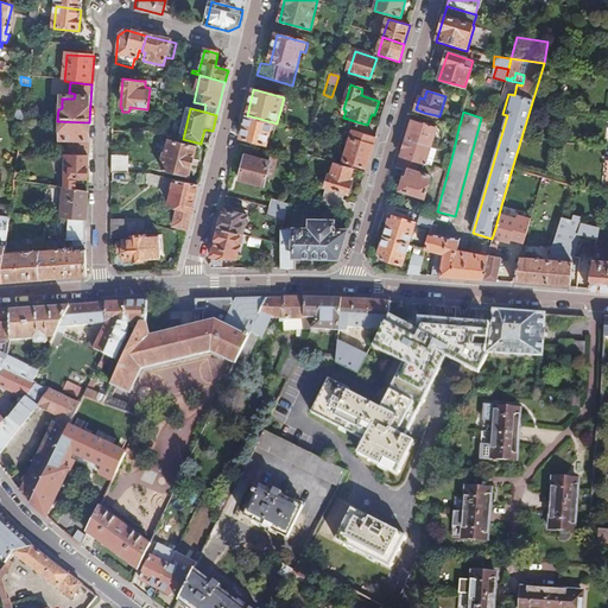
[(247,115),(241,138),(268,145),(273,122),(247,115)]
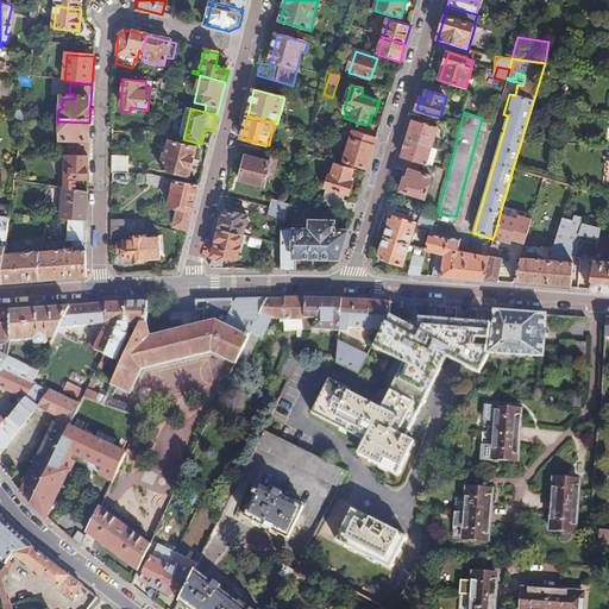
[(413,120),(407,140),(432,148),(438,129),(413,120)]
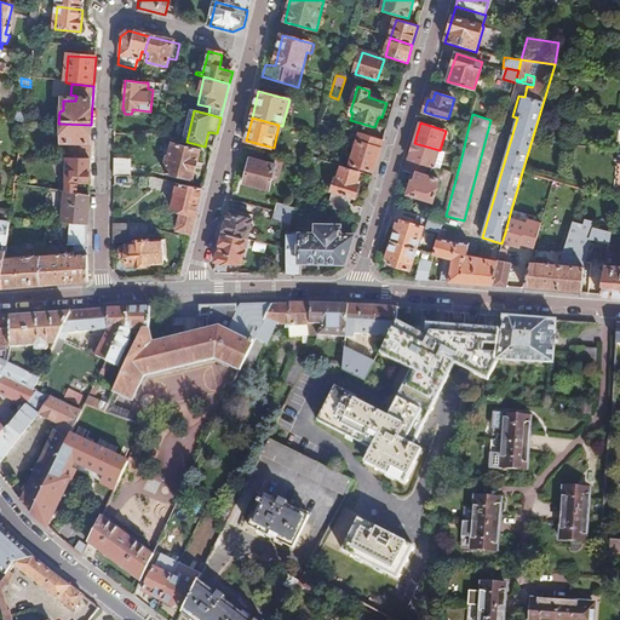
[(90,159),(91,125),(58,124),(57,133),(62,137),(62,144),(73,144),(73,149),(69,149),(68,159),(90,159)]
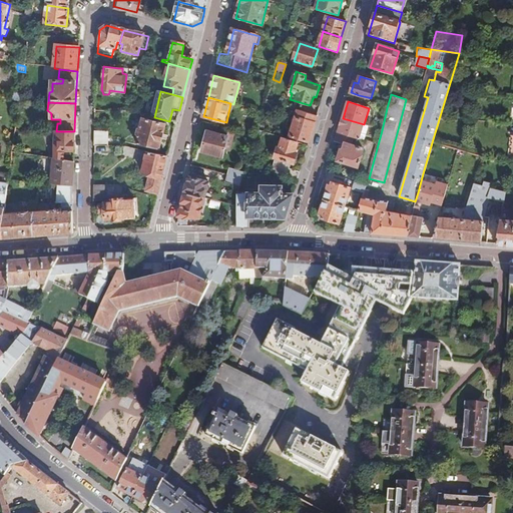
[(310,142),(318,115),(298,109),(290,136),(310,142)]
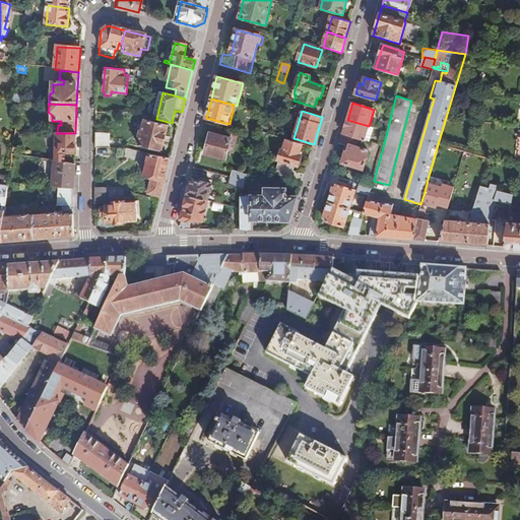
[(369,126),(347,120),(342,134),(358,139),(364,141),(366,135),(372,137),(375,128),(369,126)]
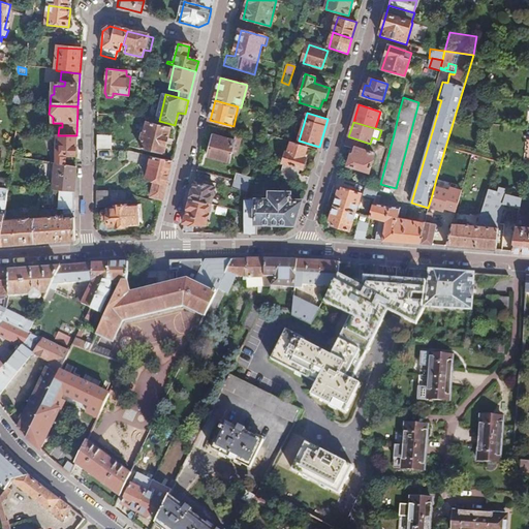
[(170,129),(149,123),(146,132),(142,131),(139,139),(145,141),(142,150),(163,155),(170,129)]
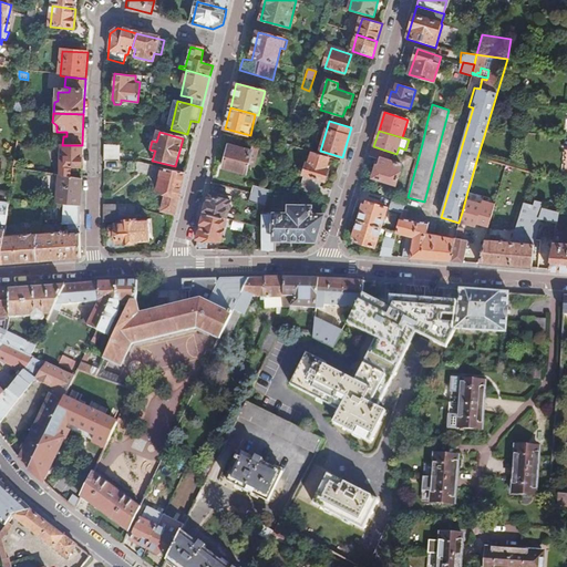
[(104,144),(104,161),(121,161),(121,145),(104,144)]
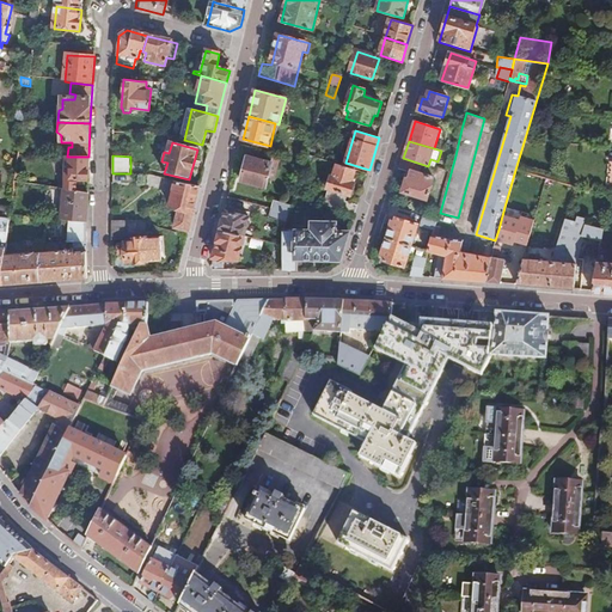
[(87,183),(89,157),(67,157),(65,157),(65,182),(87,183)]
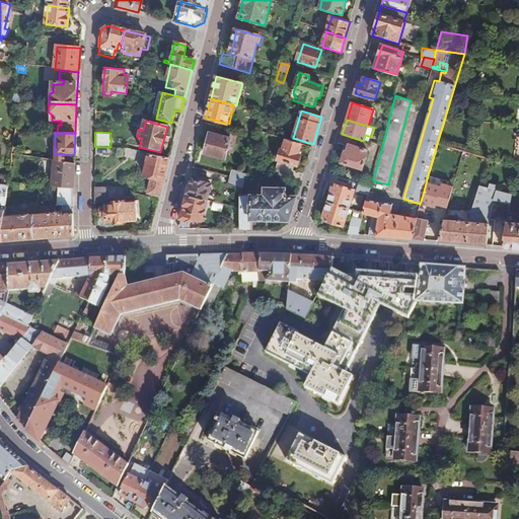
[(235,145),(237,135),(231,133),(230,139),(210,134),(205,154),(226,159),(230,144),(235,145)]
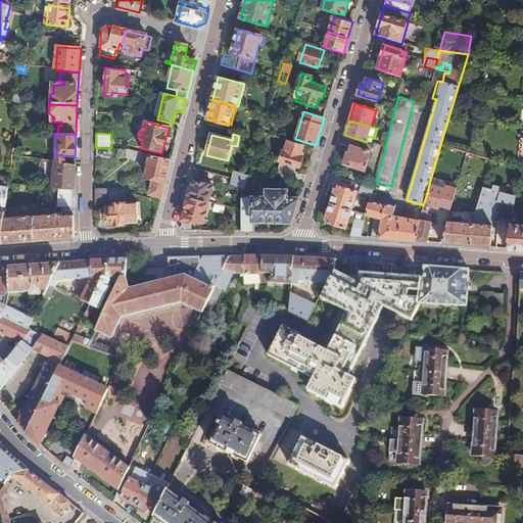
[(360,140),(344,135),(342,143),(351,146),(349,153),(347,153),(344,164),(364,170),(369,152),(357,149),(360,140)]
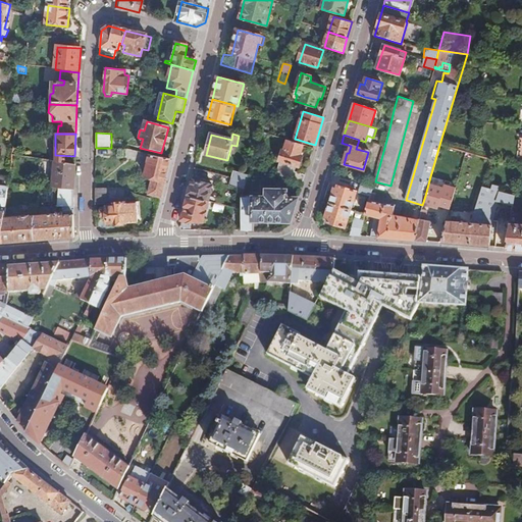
[(277,174),(304,181),(306,175),(296,172),(298,167),(300,167),(304,156),(300,155),(303,146),(290,142),(286,151),(283,150),(280,162),(281,163),(277,174)]
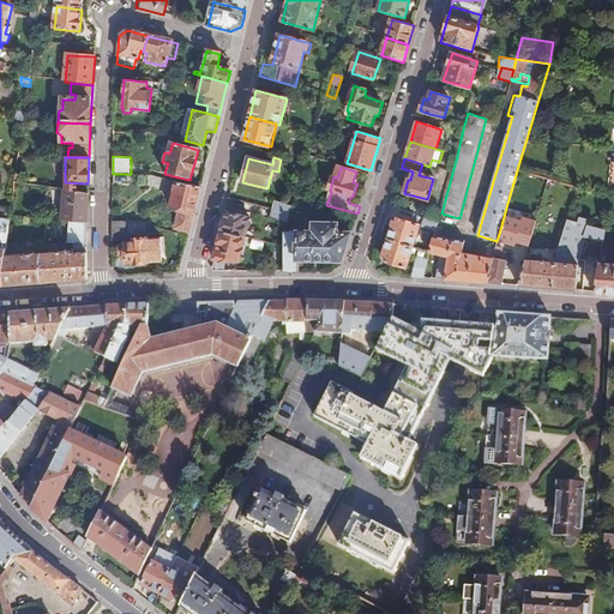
[(549,180),(517,170),(506,208),(524,212),(528,199),(542,204),(549,180)]
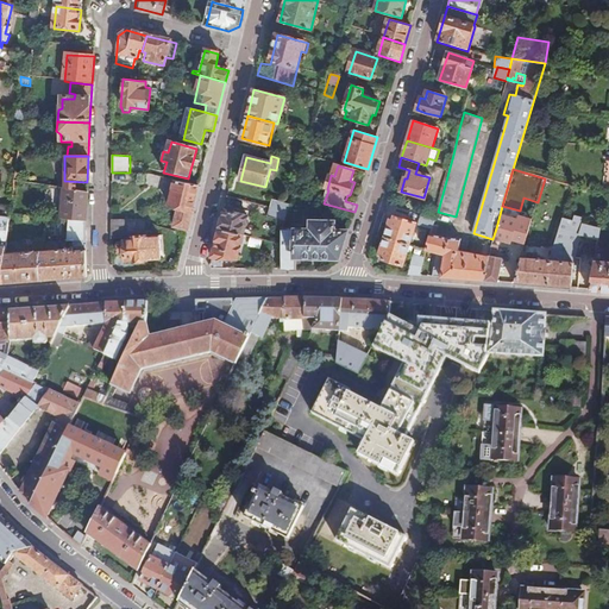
[(188,231),(199,186),(177,180),(170,206),(180,208),(175,228),(188,231)]
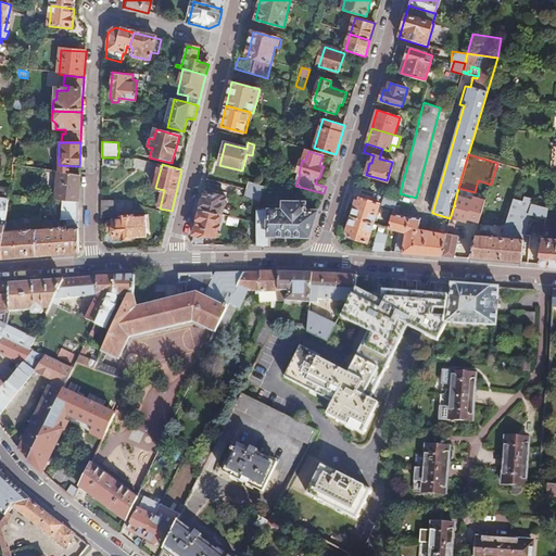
[(78,203),(79,176),(60,174),(59,201),(60,201),(78,203)]
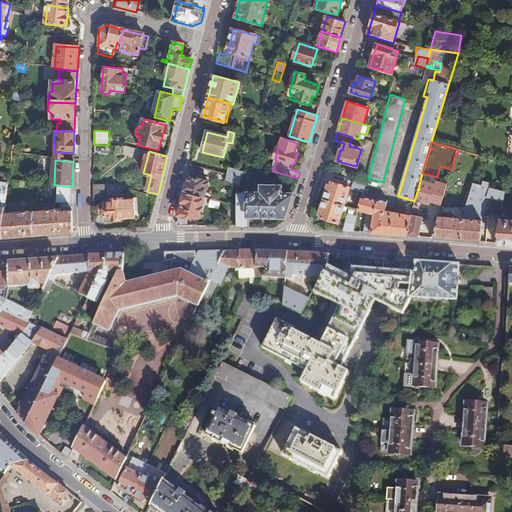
[(228,175),(242,178),(244,171),(229,167),(228,175)]
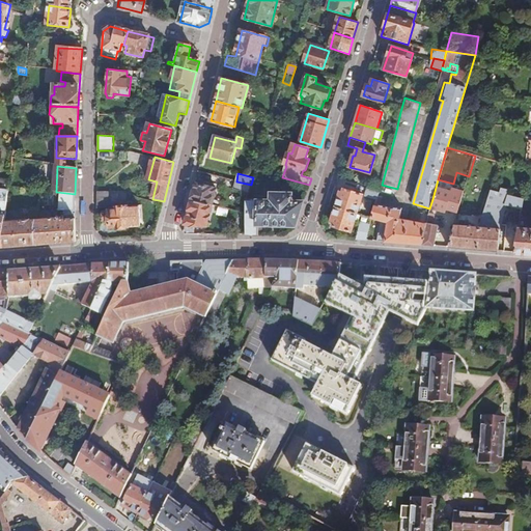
[(429,208),(428,214),(440,218),(444,219),(453,184),(438,179),(432,199),(429,208)]
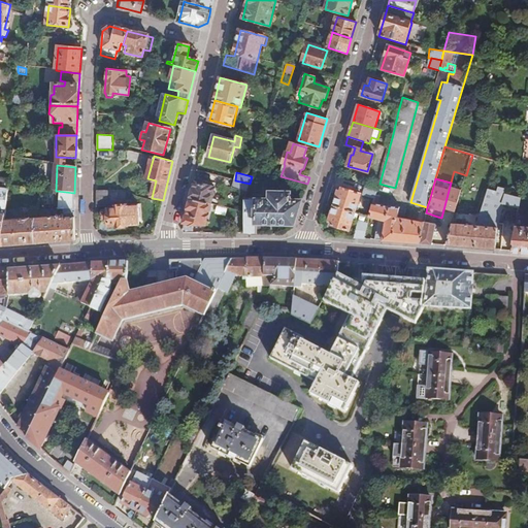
[(0,179),(0,182),(0,189),(8,191),(9,186),(10,180),(0,179)]
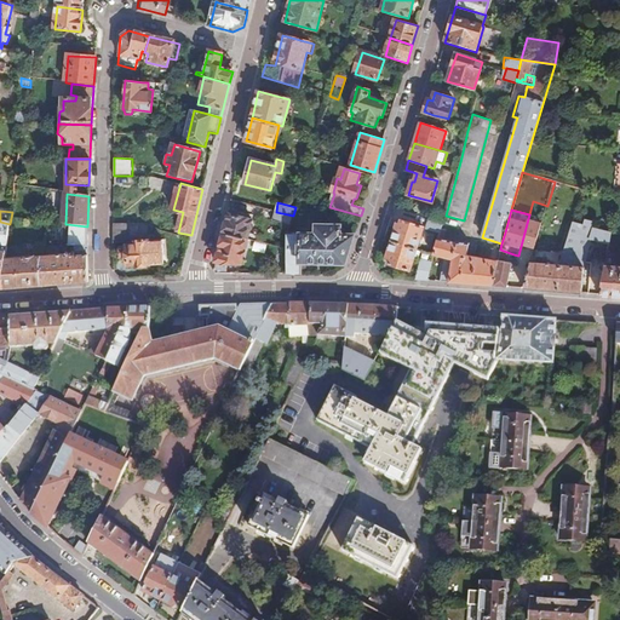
[(228,213),(223,234),(248,240),(253,220),(248,219),(250,214),(236,212),(236,216),(228,213)]
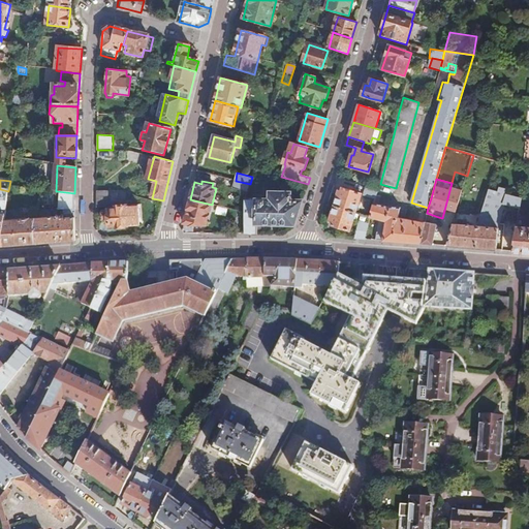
[(248,191),(250,184),(236,181),(234,187),(248,191)]
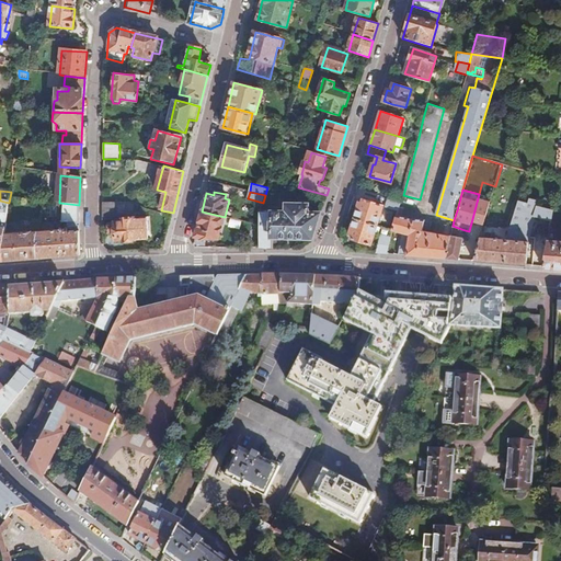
[(357,207),(354,217),(377,225),(382,205),(399,210),(401,201),(384,195),(380,204),(364,199),(362,208),(357,207)]
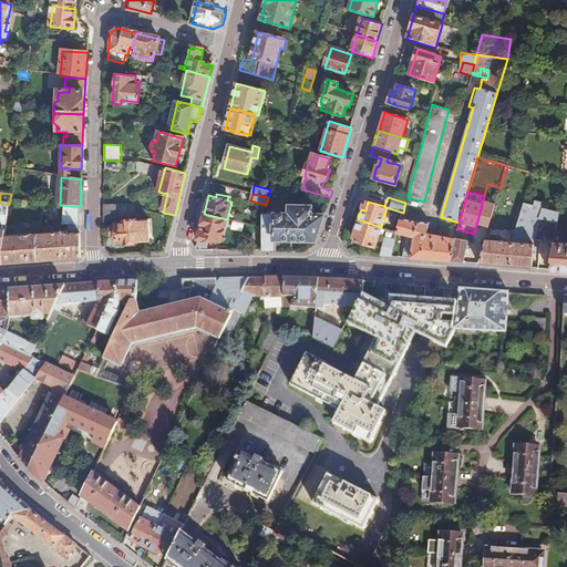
[(0,261),(1,263),(4,236),(9,205),(0,203),(0,261)]
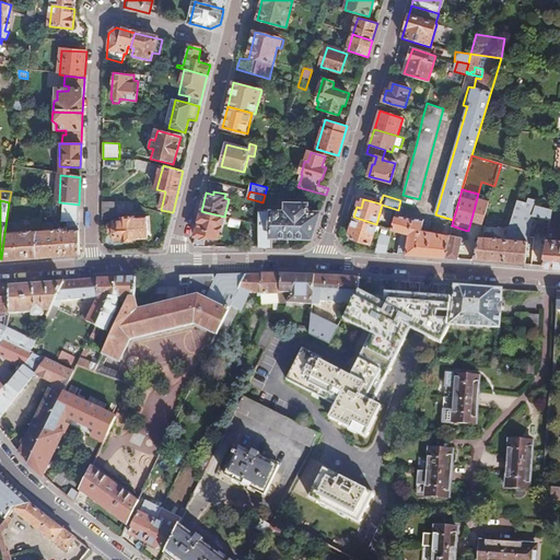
[(480,235),(473,261),(525,266),(527,244),(534,218),(538,208),(535,207),(536,202),(529,200),(527,203),(518,202),(504,241),(493,240),(493,238),(492,238),(492,240),(481,238),(482,235),(480,235)]
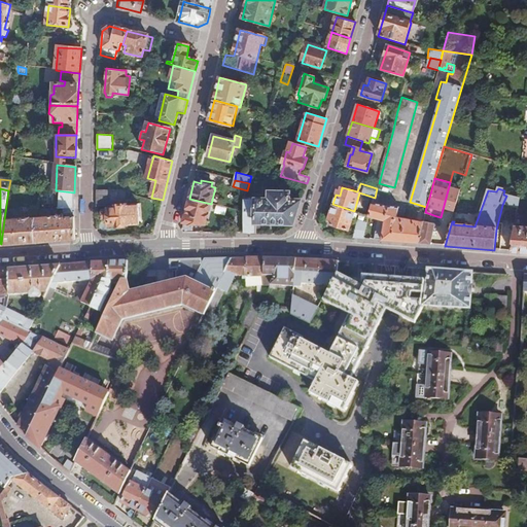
[(75,210),(74,192),(57,190),(58,206),(63,206),(63,210),(75,210)]
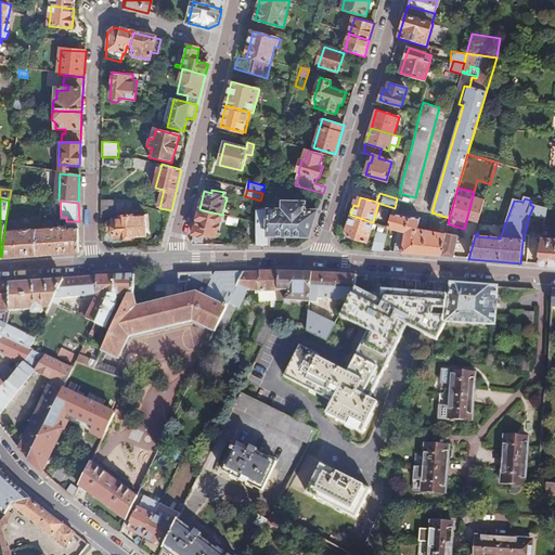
[(121,202),(102,201),(102,218),(112,217),(112,221),(107,221),(108,231),(113,231),(113,239),(123,239),(123,240),(146,239),(145,217),(121,217),(121,202)]
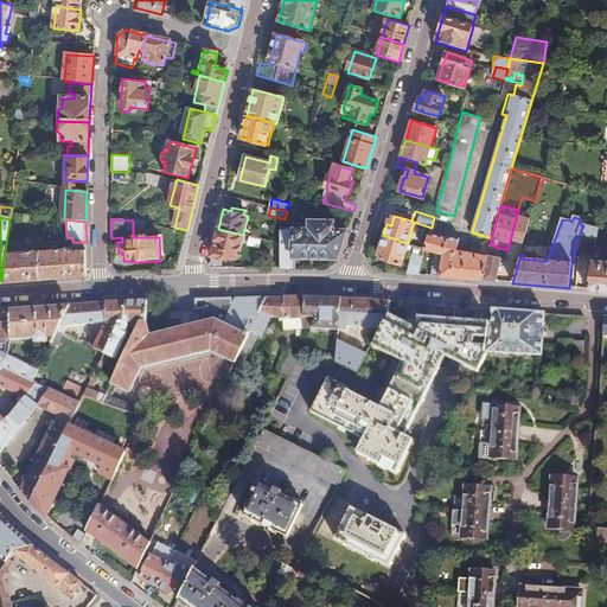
[(295,257),(339,257),(347,229),(333,229),(334,221),(310,219),(310,228),(282,228),(280,269),(295,269),(295,257)]
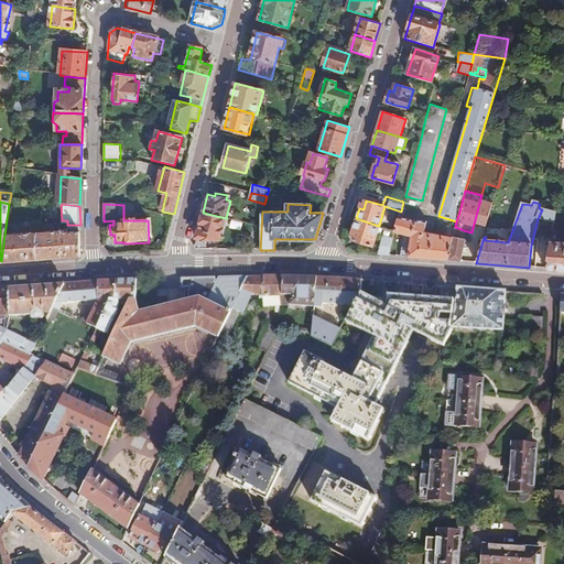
[(555,213),(542,209),(538,219),(553,221),(555,213)]
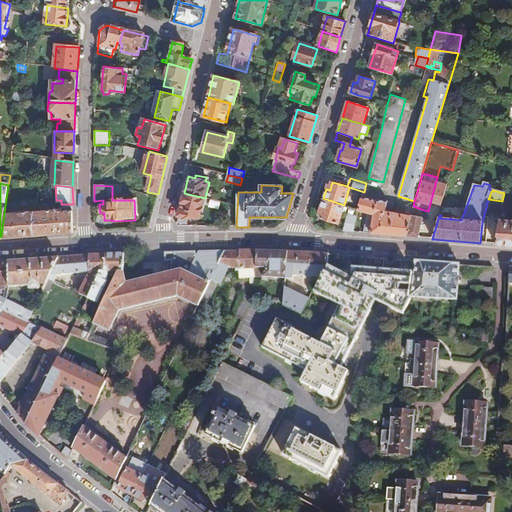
[(184,193),(180,208),(187,210),(186,214),(196,217),(197,213),(201,214),(205,198),(184,193)]
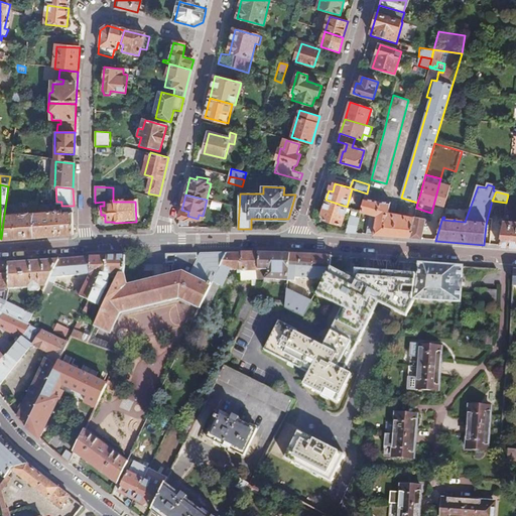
[(372,214),(366,236),(372,236),(380,237),(387,213),(390,203),(378,202),(366,198),(362,211),(372,214)]
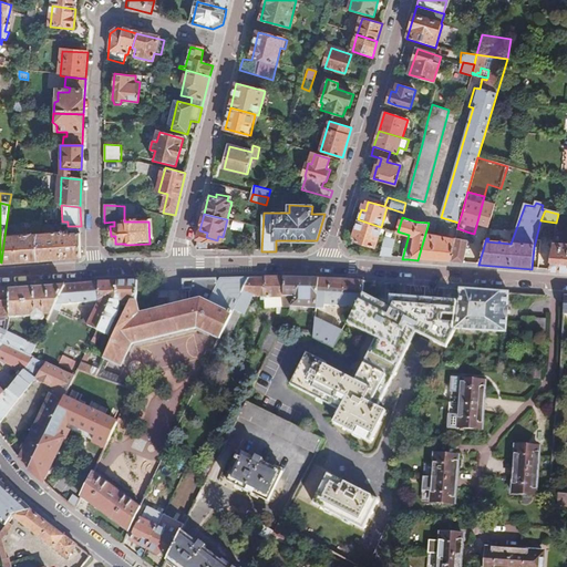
[(381,227),(358,219),(354,232),(359,233),(356,241),(374,247),(381,227)]
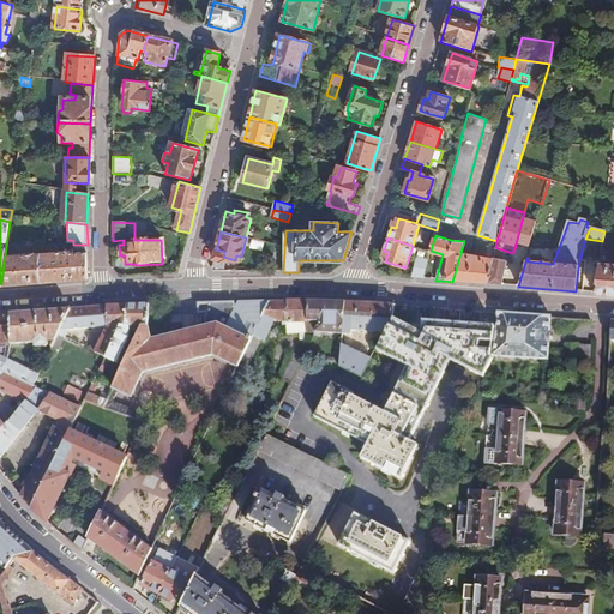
[(89,280),(88,253),(74,254),(74,251),(66,252),(66,245),(44,246),(43,253),(41,283),(89,280)]
